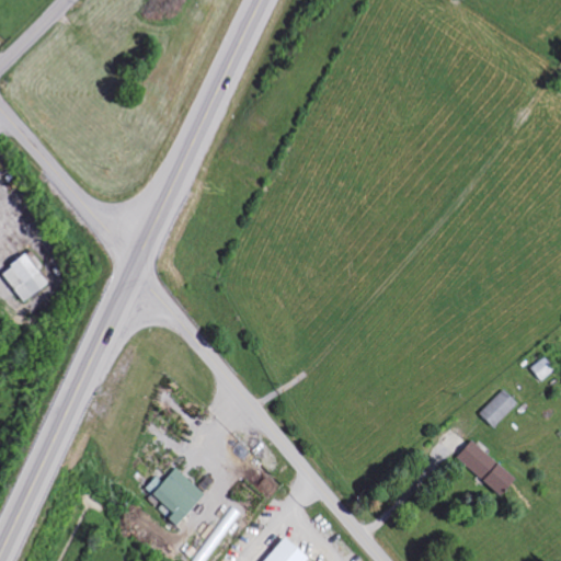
[(0,270),(0,273),(20,302),(45,285),(23,254),(0,270)]
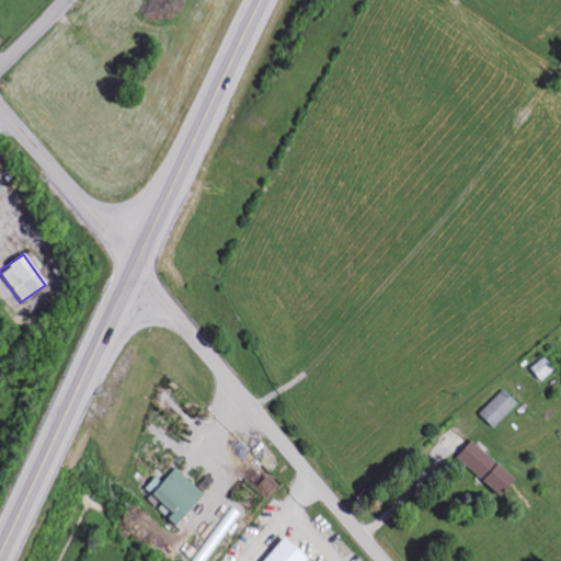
[(538,382),(553,373),(544,358),(528,367),(538,382)]
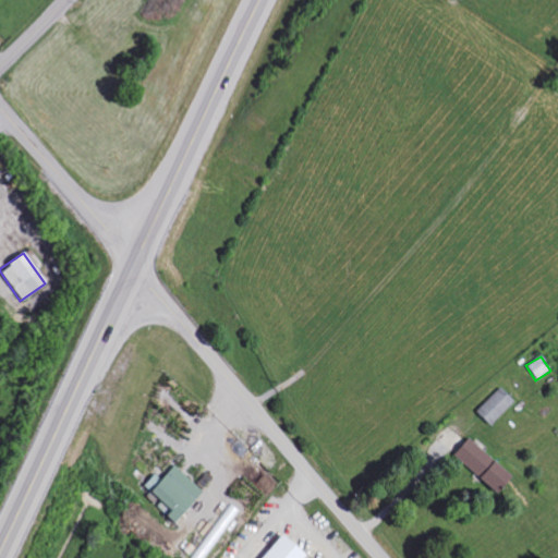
[(513,401),(498,387),(474,412),(489,426),(513,401)]
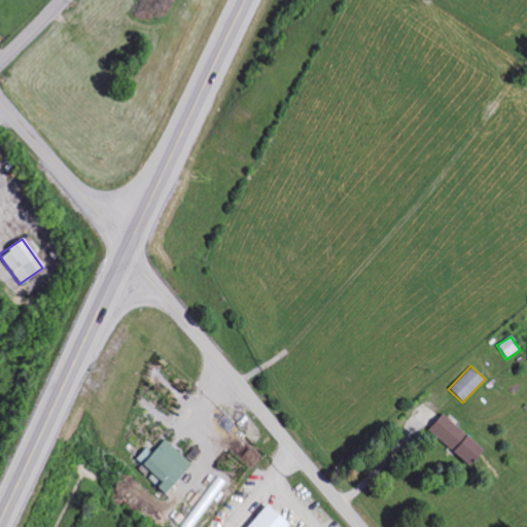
[(427,429),(465,466),(480,451),(442,414),(427,429)]
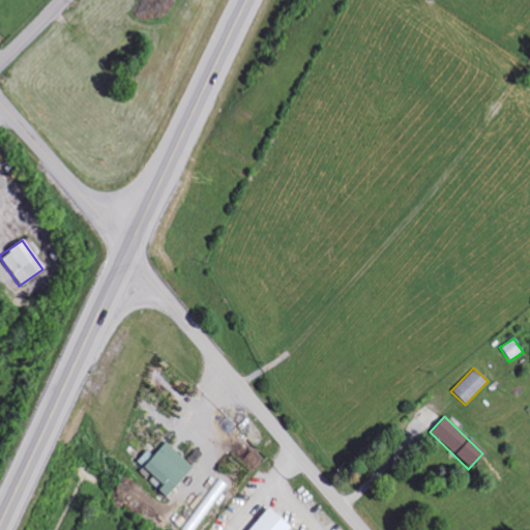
[(290,529),(291,529),(267,506),(245,529),(290,529)]
